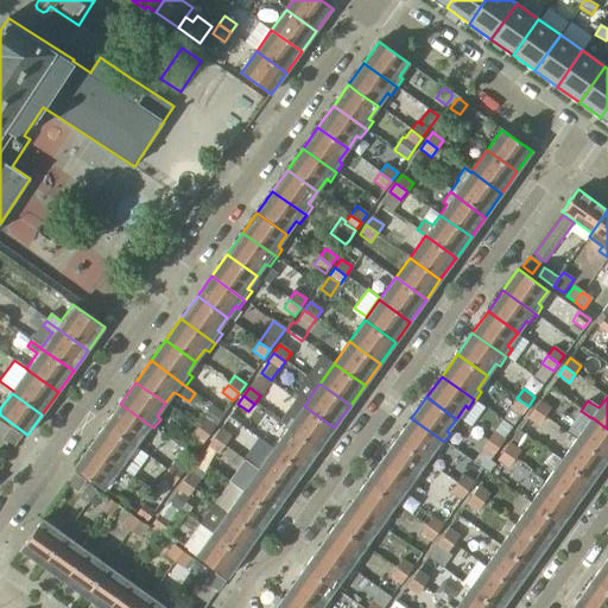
[(511,407),(521,416),(521,415),(529,406),(517,398),(511,406),(511,407)]
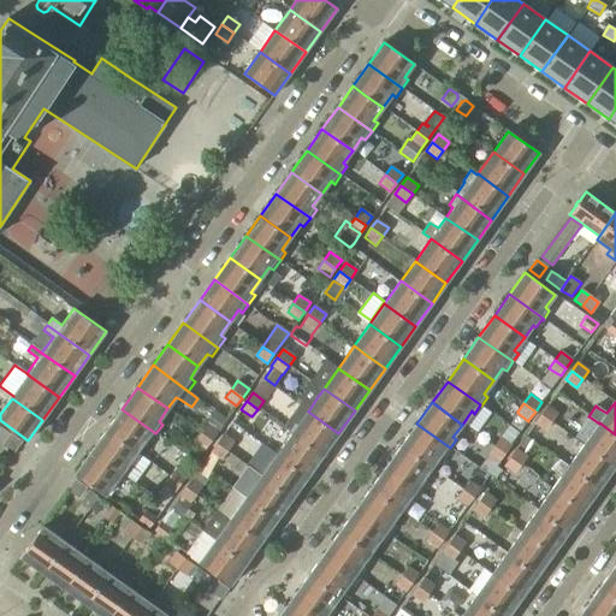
[(284,427),(292,433),(324,455),(338,433),(308,412),(298,406),(284,427)]
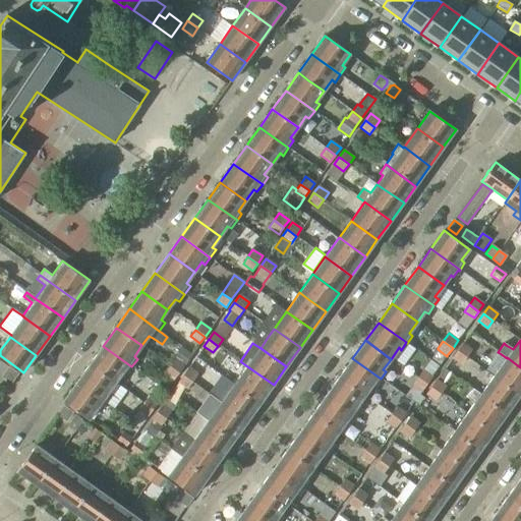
[(462,343),(457,350),(466,357),(471,350),(462,343)]
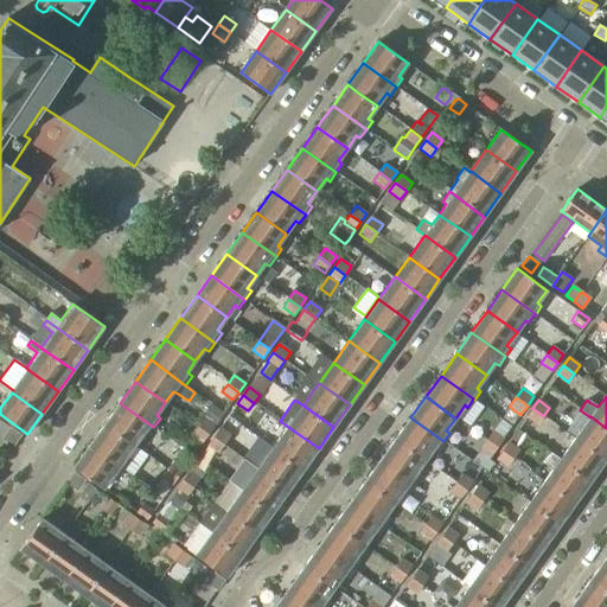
[(116,407),(104,425),(134,446),(144,433),(147,435),(153,427),(120,403),(116,407)]
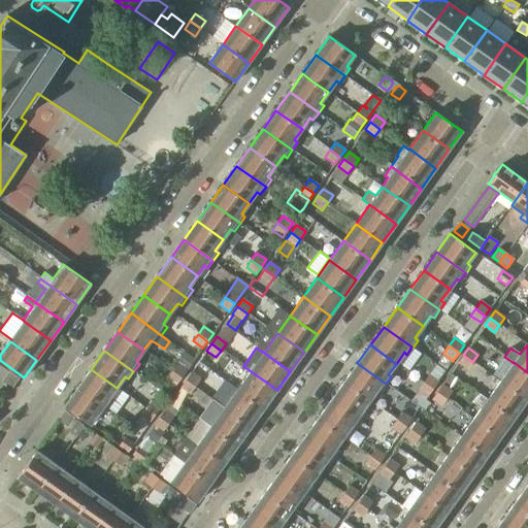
[(185,353),(172,371),(182,377),(187,370),(195,359),(185,353)]
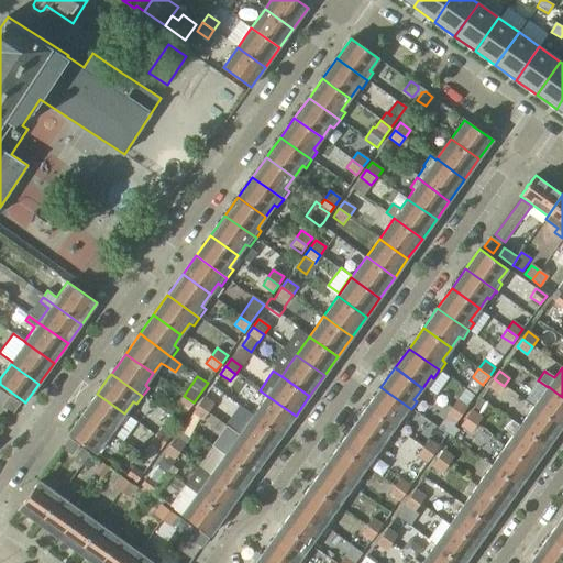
[(504,386),(494,378),(488,386),(498,394),(504,386)]
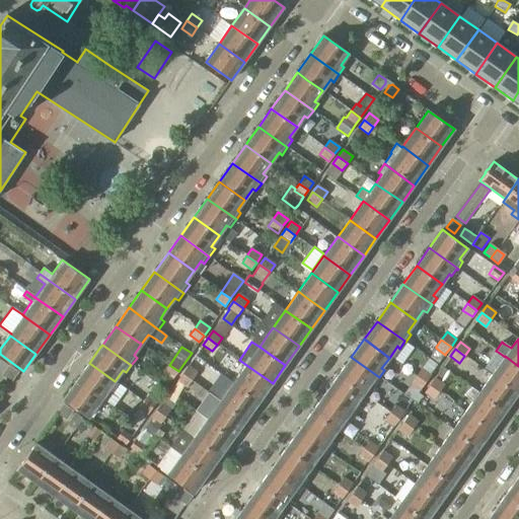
[(518,366),(505,356),(505,357),(493,374),(518,393),(518,391),(518,366)]
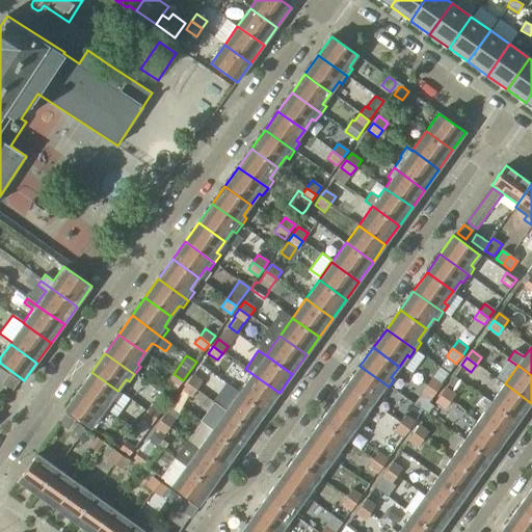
[(200,366),(186,383),(195,390),(209,372),(200,366)]
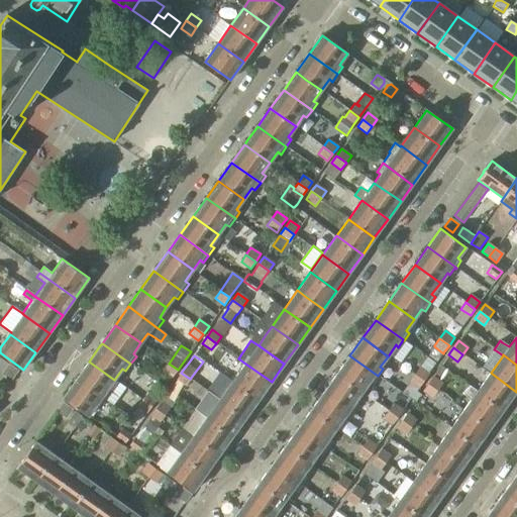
[(378,376),(349,355),(336,374),(362,392),(370,381),(373,384),(378,376)]
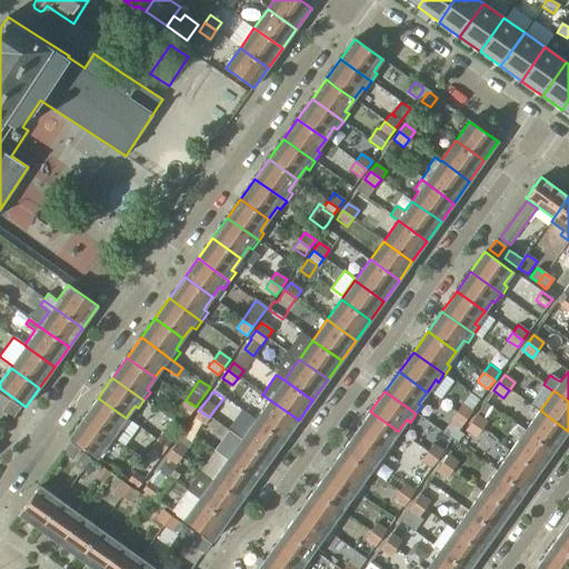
[(461,405),(456,412),(466,419),(472,411),(480,399),(470,391),(461,405)]
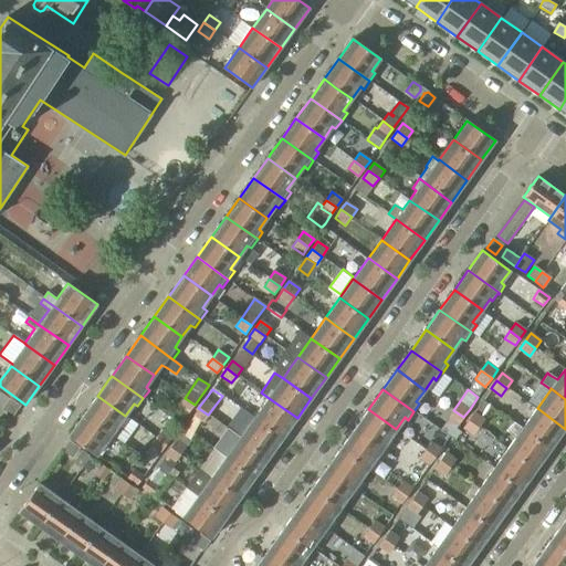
[(0,412),(3,408),(10,399),(0,391),(0,412)]
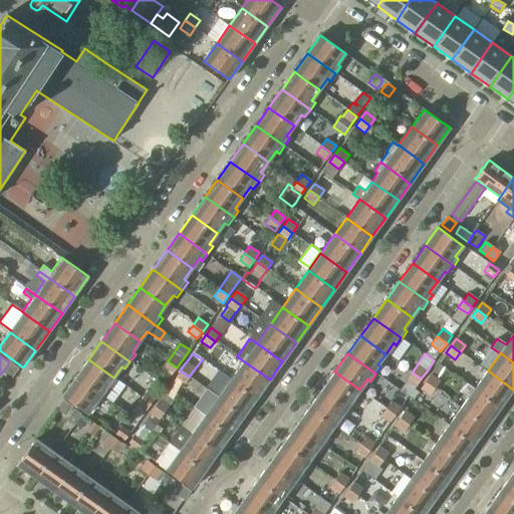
[(88,359),(75,376),(101,396),(104,398),(109,390),(106,388),(113,378),(113,377),(88,359)]
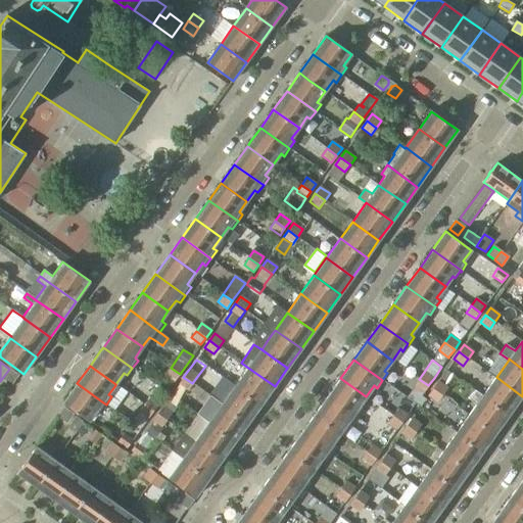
[(180,374),(171,368),(164,375),(165,375),(158,385),(167,392),(180,374)]
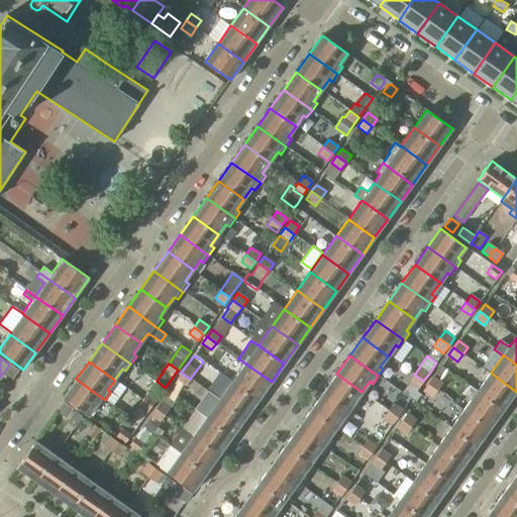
[(245,364),(232,382),(259,400),(272,382),(245,364)]
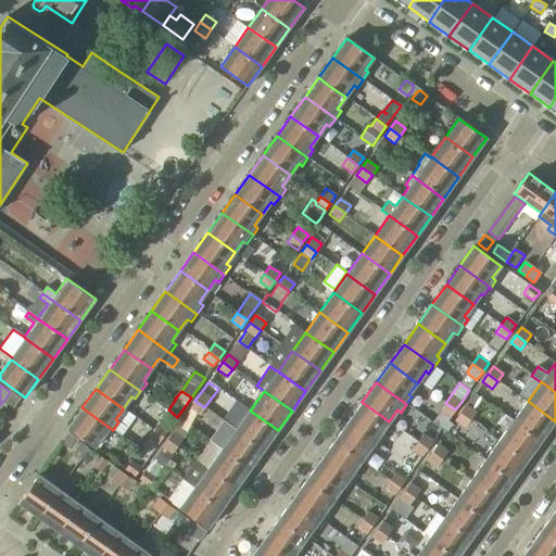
[(20,399),(10,392),(3,401),(12,407),(13,407),(20,399)]
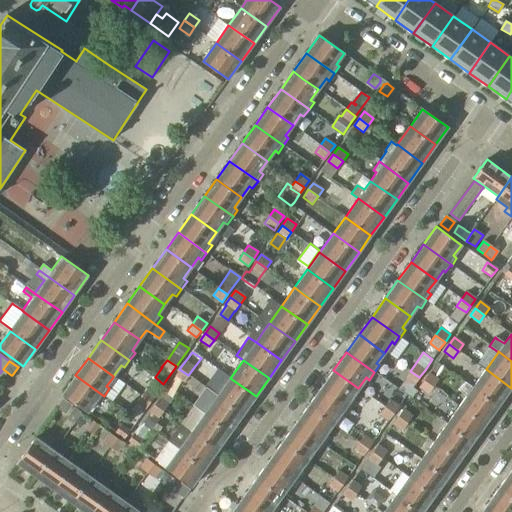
[(436,363),(430,371),(437,375),(442,368),(436,363)]
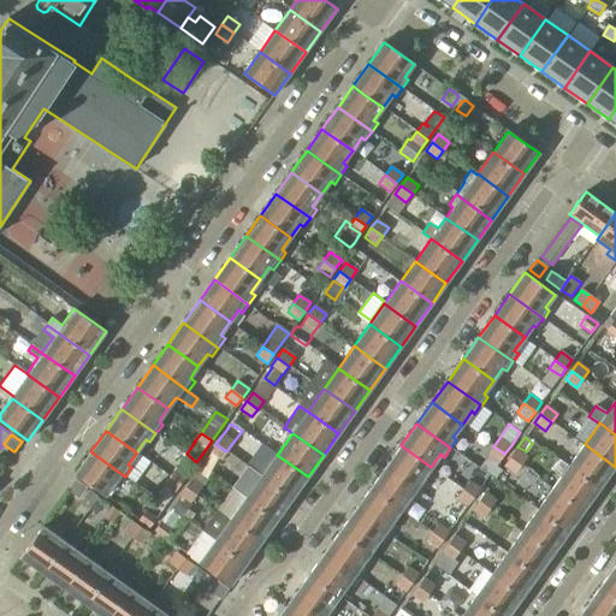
[(209,452),(220,461),(226,451),(215,444),(209,452)]
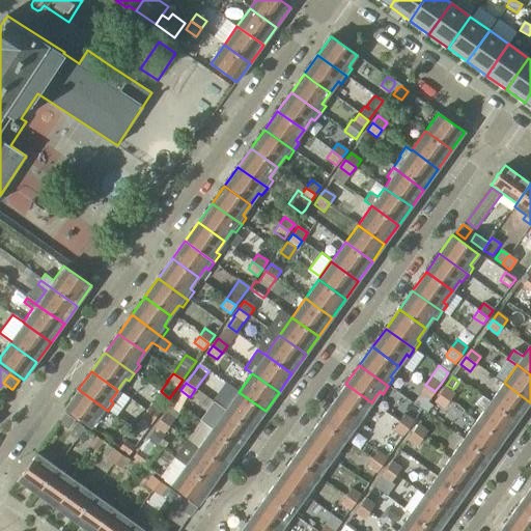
[(504,383),(490,401),(516,421),(530,402),(504,383)]
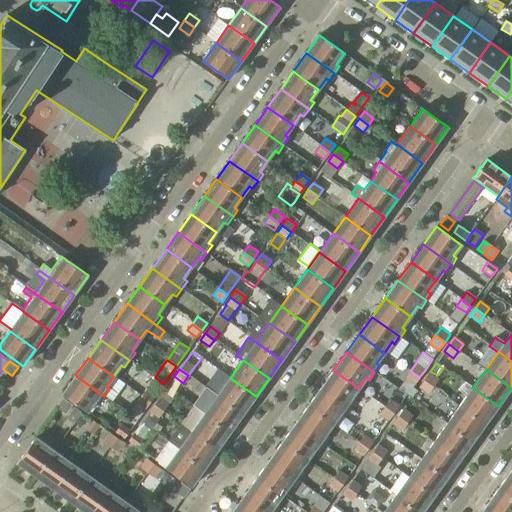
[(321,388),(348,408),(349,408),(354,401),(351,399),(358,388),(333,370),(321,388)]
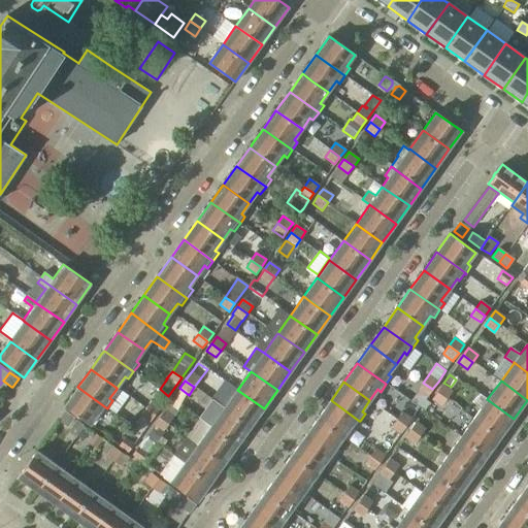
[(432,389),(423,383),(418,390),(427,396),(432,389)]
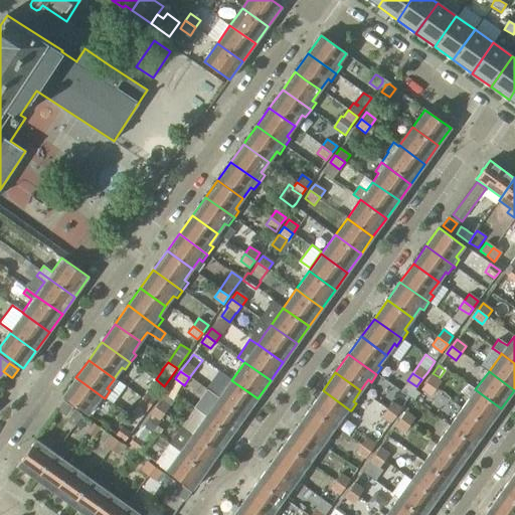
[(431,375),(425,382),(436,389),(441,382),(431,375)]
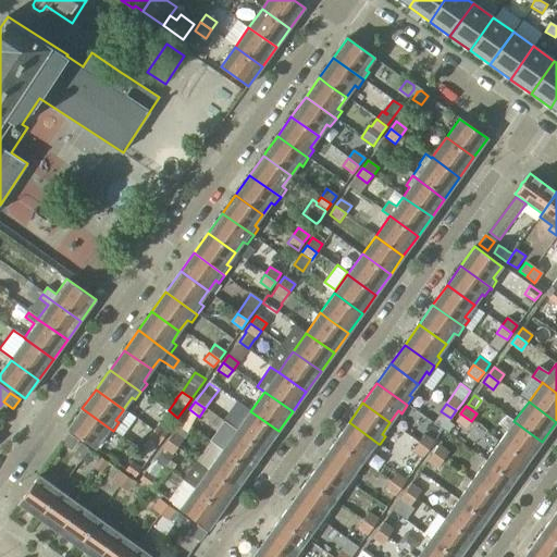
[(113,431),(110,429),(82,408),(67,429),(96,448),(104,436),(108,438),(113,431)]
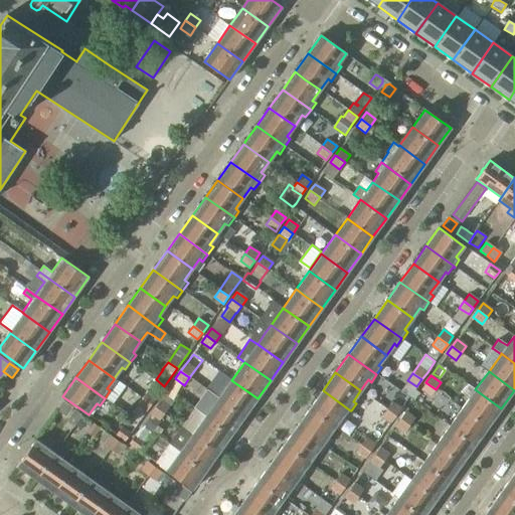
[(231,380),(218,397),(244,415),(258,398),(231,380)]
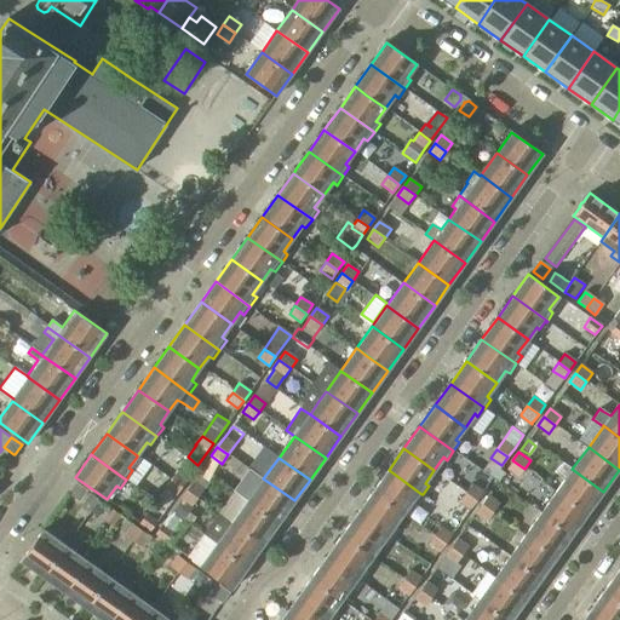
[(524,469),(512,460),(506,469),(518,477),(524,469)]
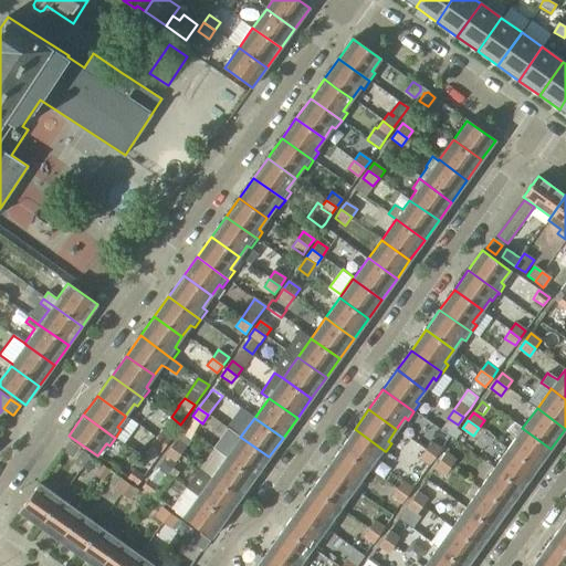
[(515,439),(509,448),(536,468),(551,449),(522,428),(522,429),(513,422),(506,432),(515,439)]
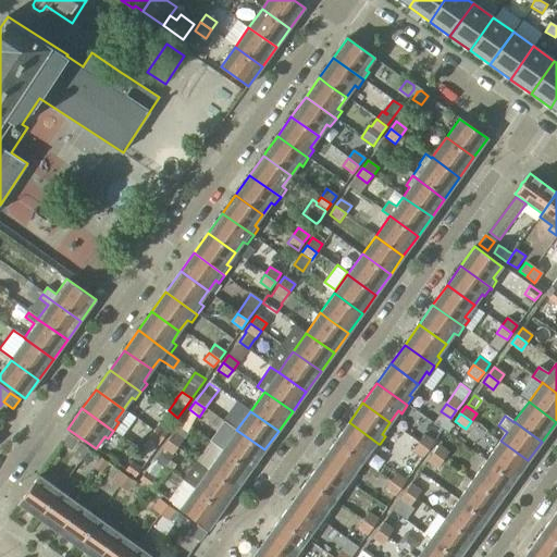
[(182,420),(166,441),(177,448),(192,428),(182,420)]
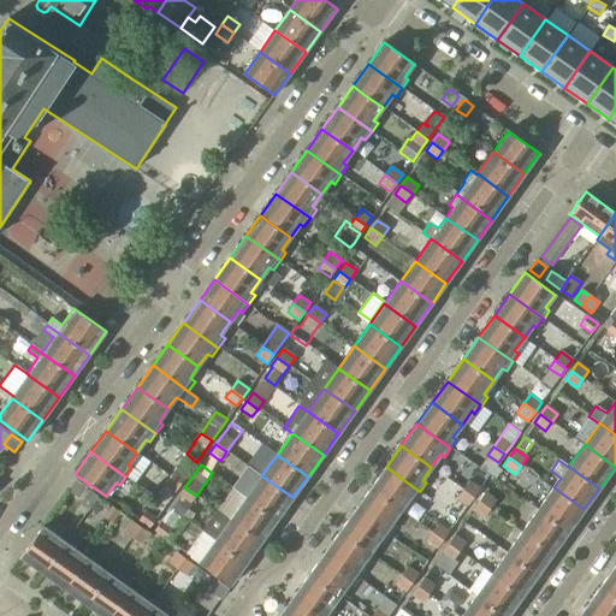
[(386,467),(371,489),(400,510),(409,497),(413,499),(419,491),(386,467)]
